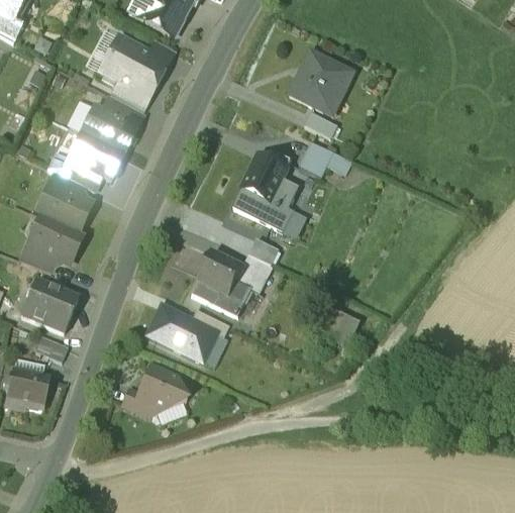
[(0,0),(0,19),(11,26),(24,0),(0,0)]
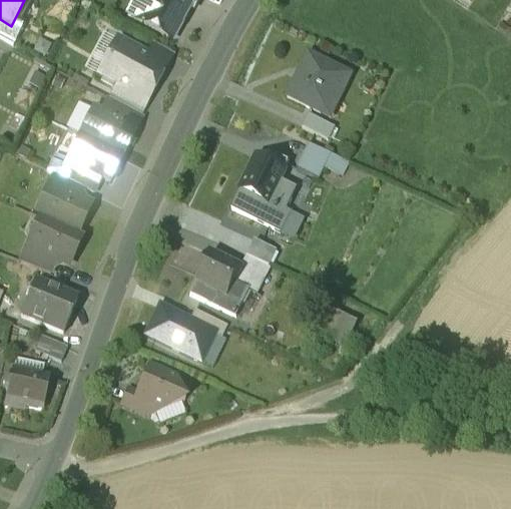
[(134,0),(128,11),(168,34),(181,11),(185,13),(191,3),(194,5),(196,0),(134,0)]
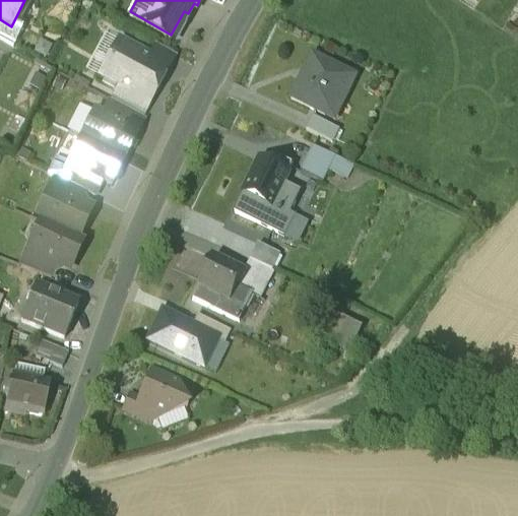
[(0,20),(0,37),(14,45),(21,30),(11,26),(0,20)]
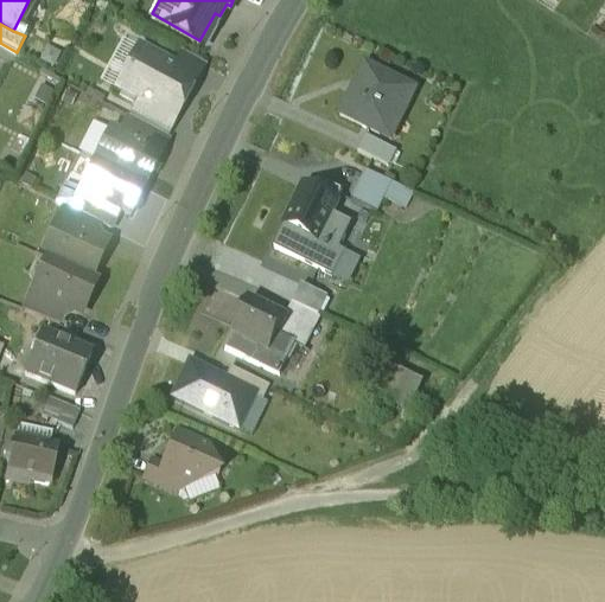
[(174,63),(141,45),(119,87),(139,97),(170,114),(170,113),(177,117),(199,77),(191,72),(192,72),(174,63)]
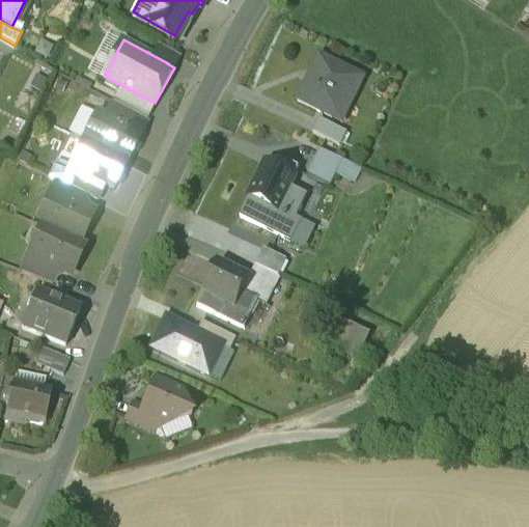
[(182,53),(160,42),(152,55),(168,63),(167,63),(174,67),(182,53)]
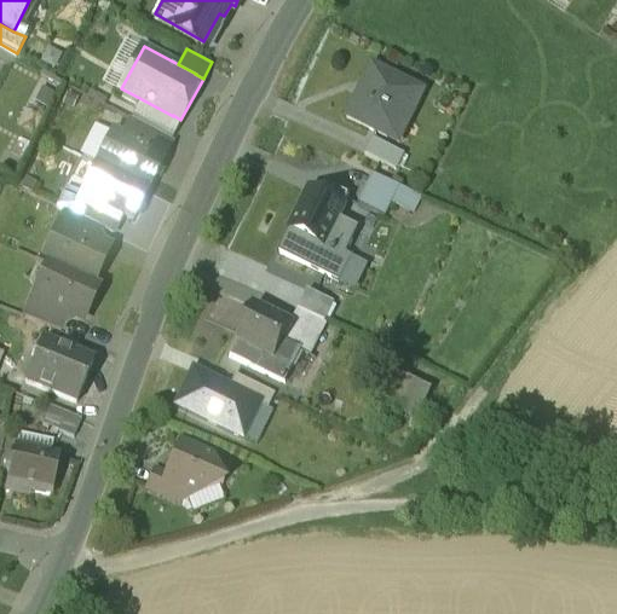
[(426,85),(374,59),(347,113),(388,132),(398,111),(410,117),(426,85)]
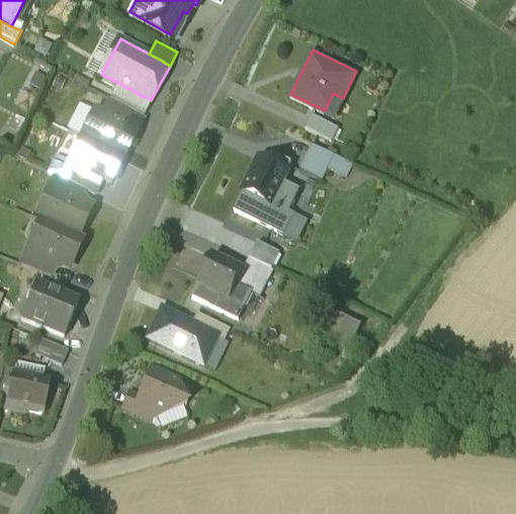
[(145,97),(118,83),(111,96),(144,113),(151,100),(145,96),(145,97)]
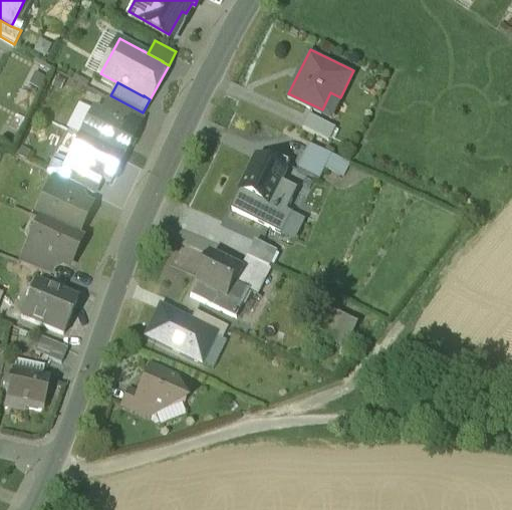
[(143,112),(110,95),(102,112),(135,129),(143,112)]
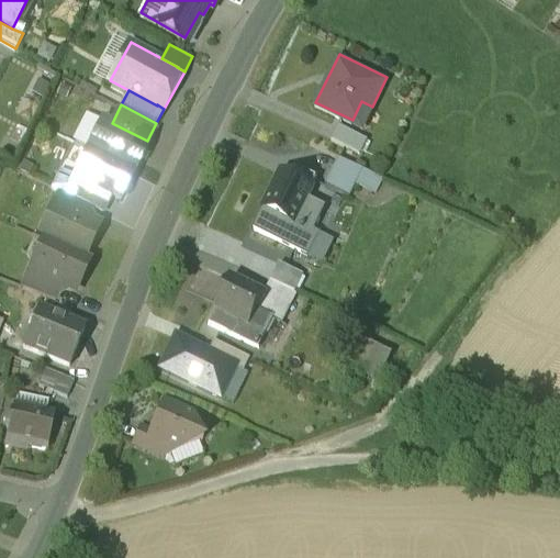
[(112,123),(102,118),(89,145),(135,169),(149,142),(147,141),(112,123)]
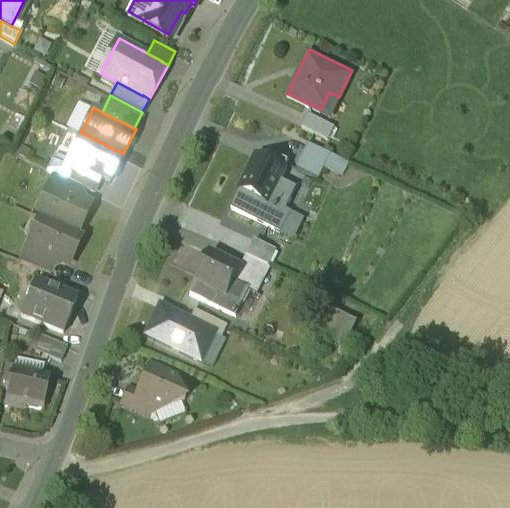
[(335,123),(309,110),(302,124),(328,137),(335,123)]
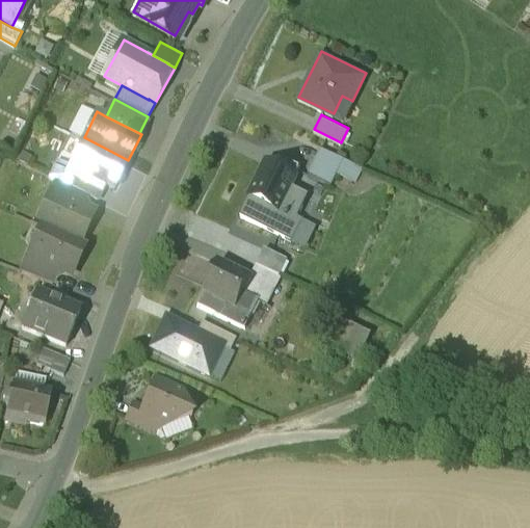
[(128,160),(84,137),(71,163),(106,181),(115,186),(128,160)]
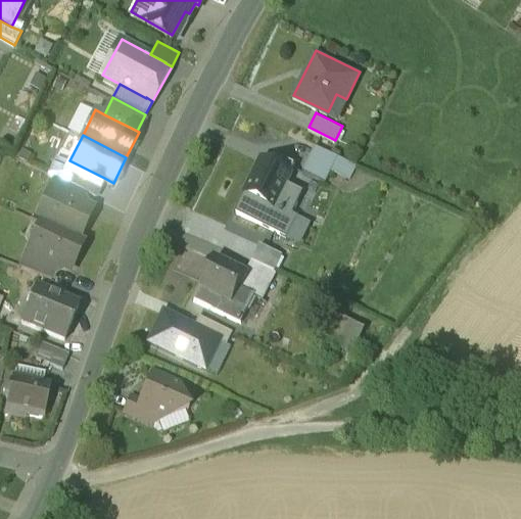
[(358,162),(317,143),(312,154),(332,169),(350,177),(358,162)]
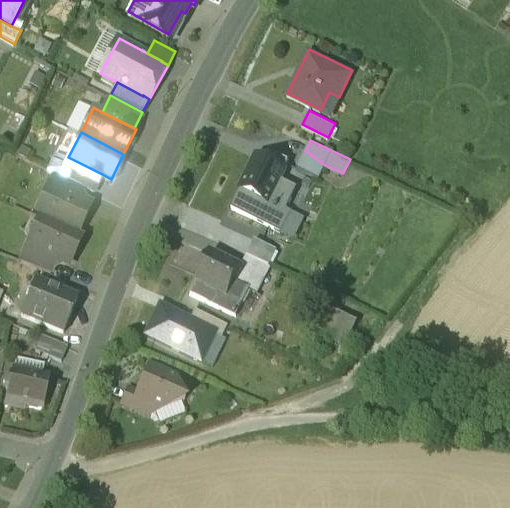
[(68,157),(56,151),(47,167),(55,171),(62,174),(70,158),(68,157)]
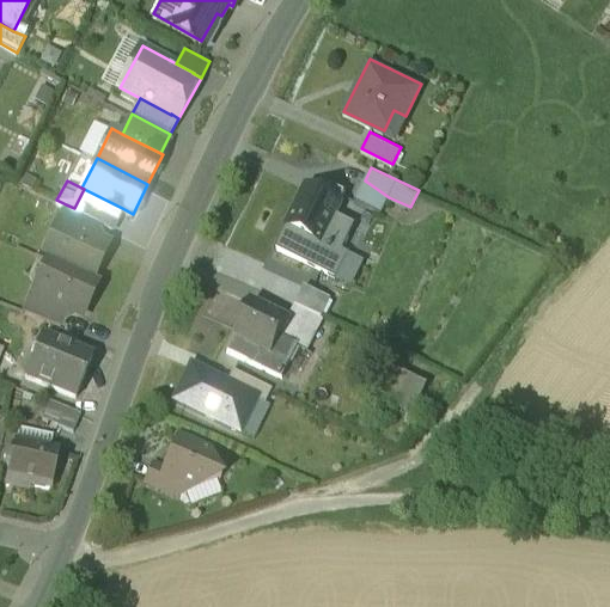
[(389,197),(365,181),(357,197),(376,206),(382,210),(389,197)]
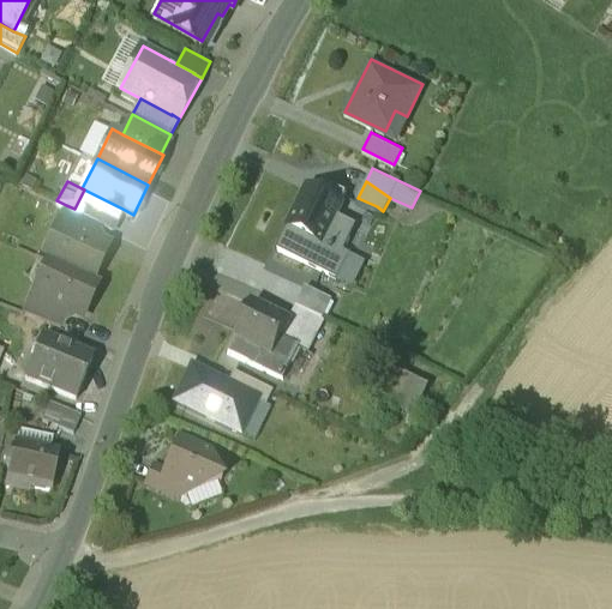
[(325,194),(309,186),(291,223),(292,224),(322,239),(335,211),(346,191),(330,184),(325,194)]
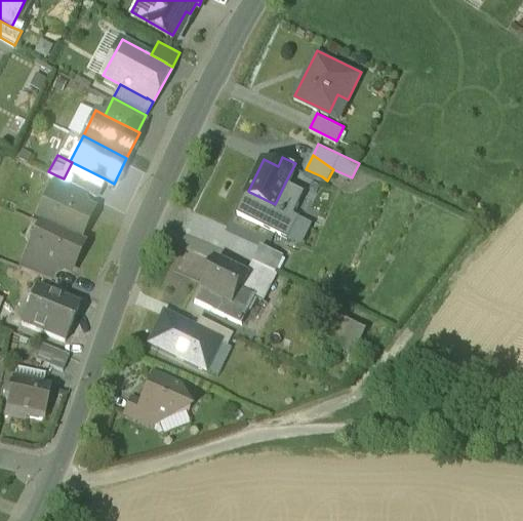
[(105,178),(72,162),(64,178),(86,191),(96,195),(105,178)]
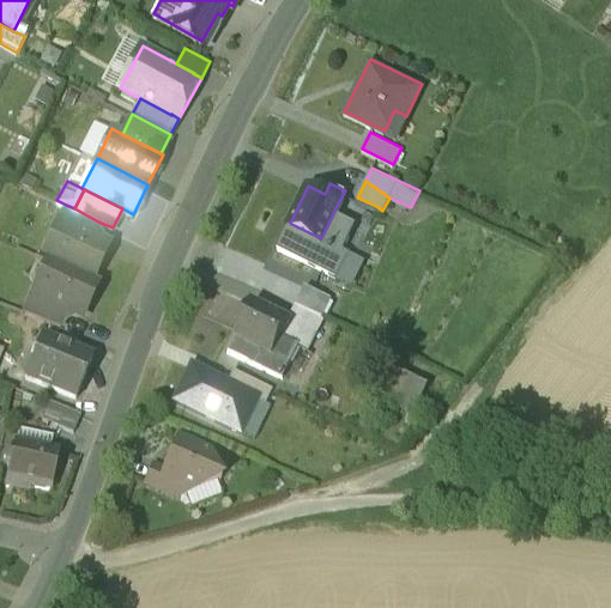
[(74,208),(66,205),(60,220),(95,236),(97,229),(101,223),(74,208)]
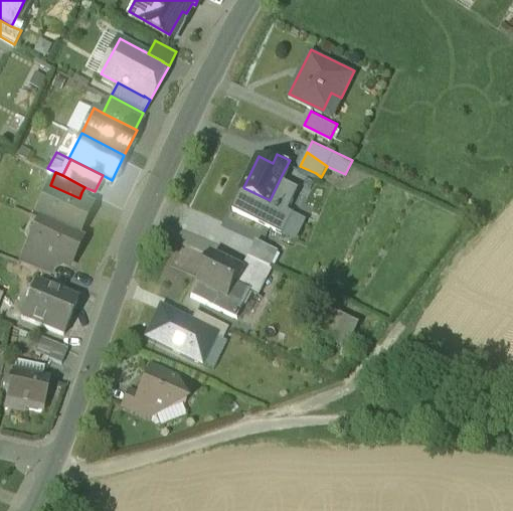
[(270,200),(244,188),(234,206),(270,223),(279,204),(287,209),(299,186),(281,177),(270,200)]
